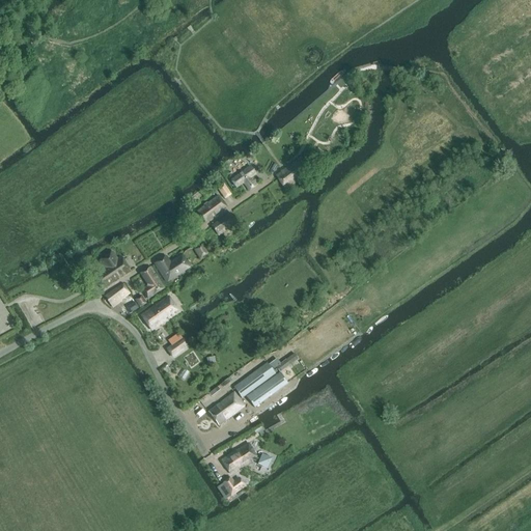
[(302,157),(276,175),(286,189),(311,170),(302,157)]
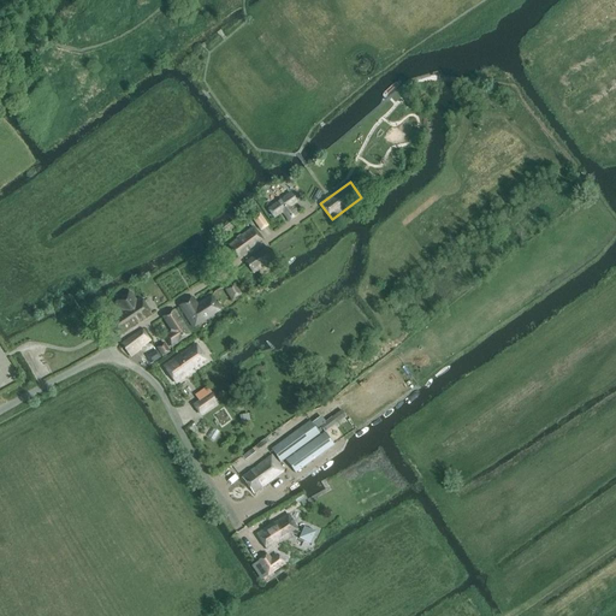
[(296,202),(290,194),(267,209),(273,218),(282,212),(289,221),(298,214),(294,207),(291,208),(290,207),(296,202)]
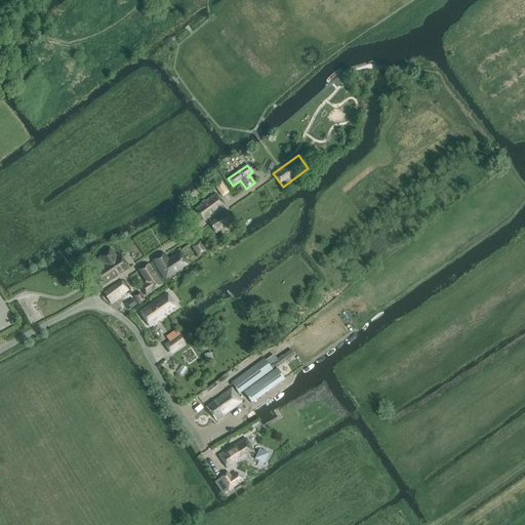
[(223,183),(215,187),(221,196),(228,192),(223,183)]
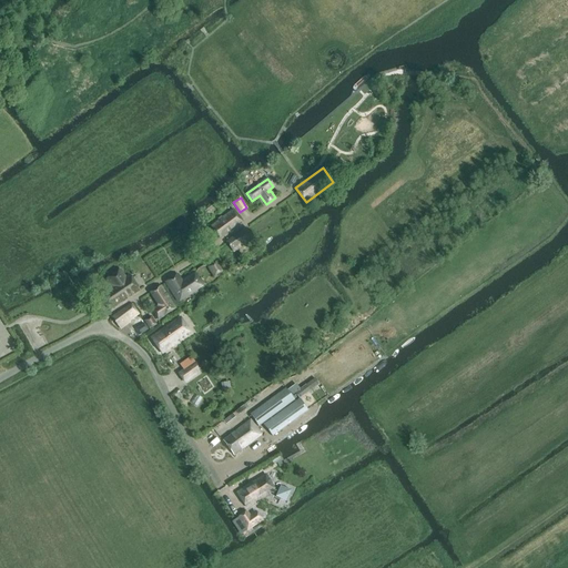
[(219,237),(242,221),(234,210),(211,226),(219,237)]
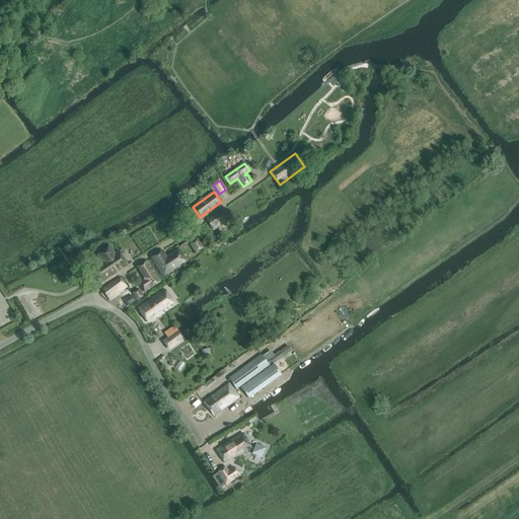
[(223,209),(207,222),(213,231),(230,218),(223,209)]
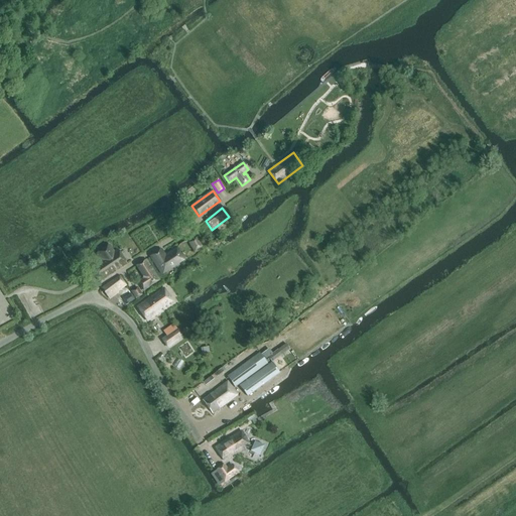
[(196,237),(188,242),(195,252),(202,246),(196,237)]
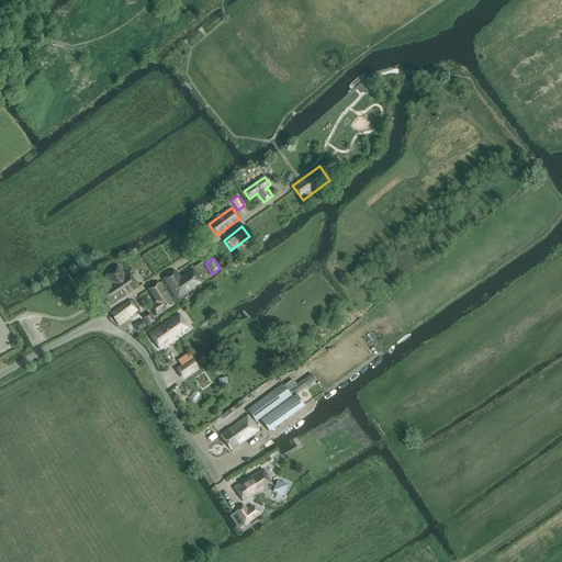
[(104,277),(109,284),(99,292),(109,306),(136,287),(126,272),(124,273),(119,266),(104,277)]
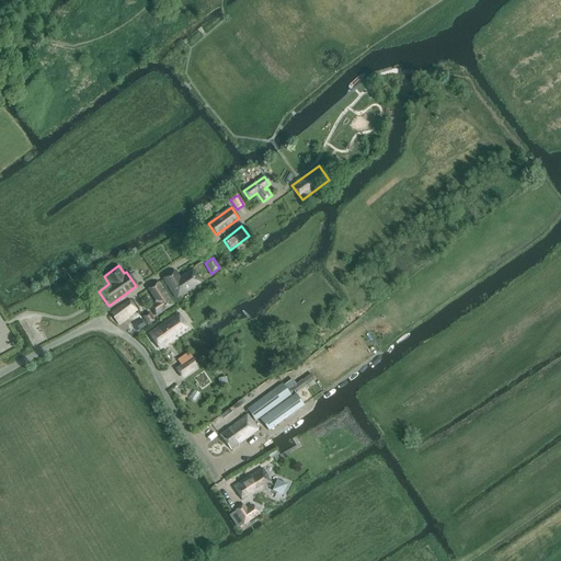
[(175,271),(163,278),(175,297),(201,282),(192,268),(180,277),(175,271)]
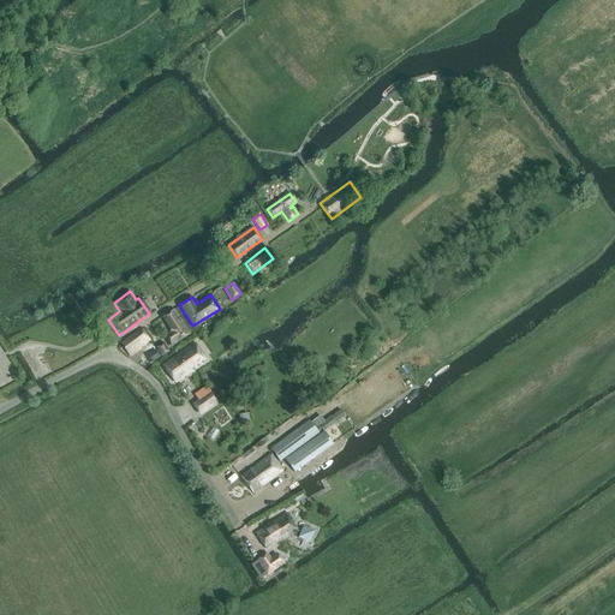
[(190,334),(174,309),(163,316),(173,330),(165,335),(171,346),(190,334)]
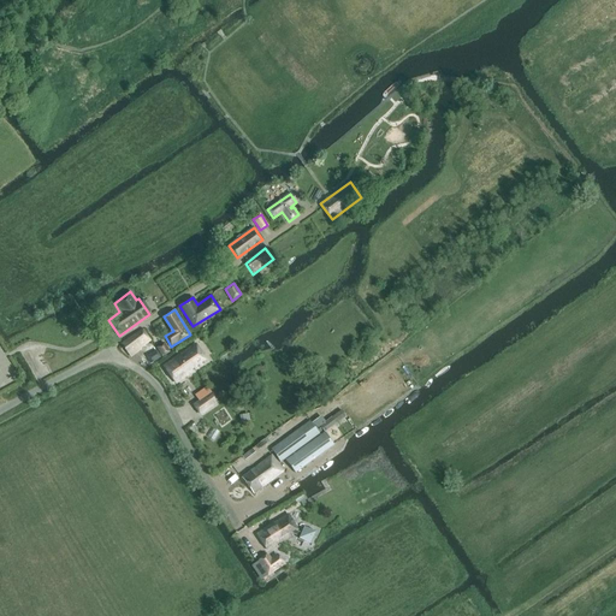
[(149,341),(141,329),(122,342),(131,356),(141,348),(140,347),(149,341)]
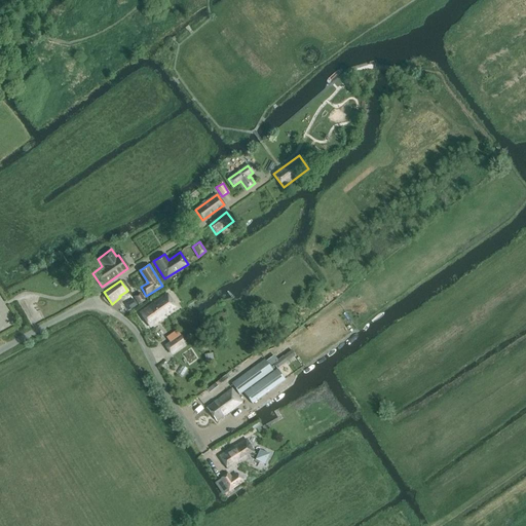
[(140,293),(134,297),(139,305),(145,300),(140,293)]
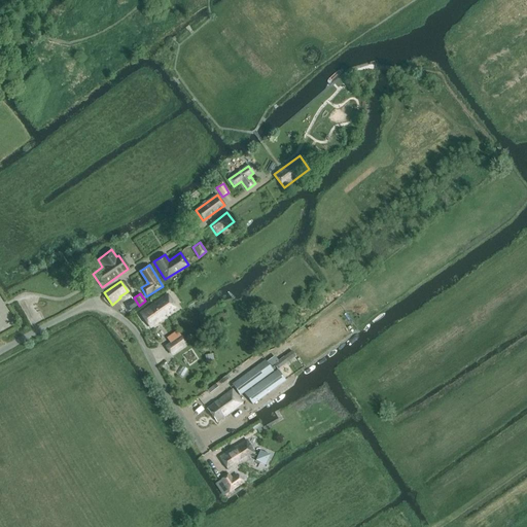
[(150,327),(176,308),(167,294),(141,314),(150,327)]
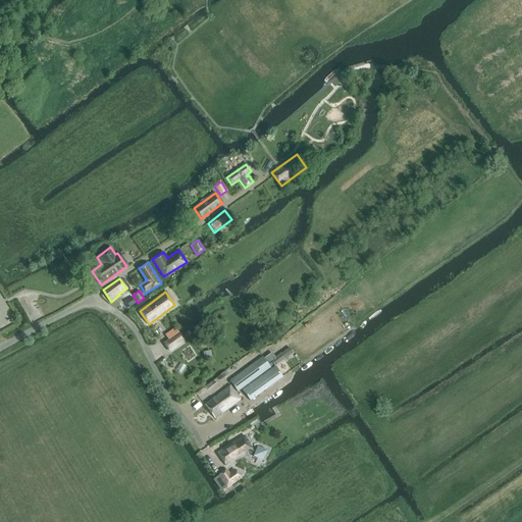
[(132,297),(124,303),(129,308),(137,303),(132,297)]
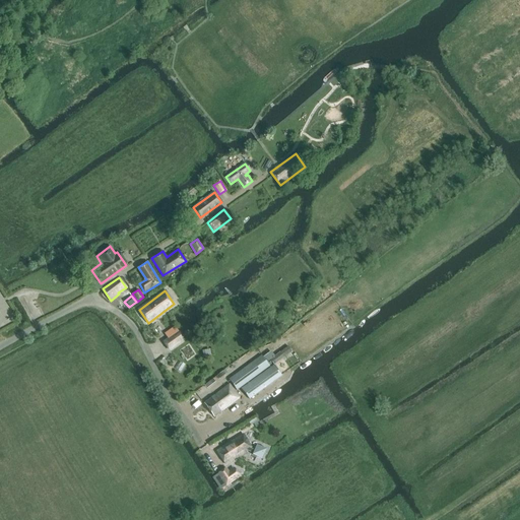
[(169,349),(184,339),(179,331),(164,341),(169,349)]
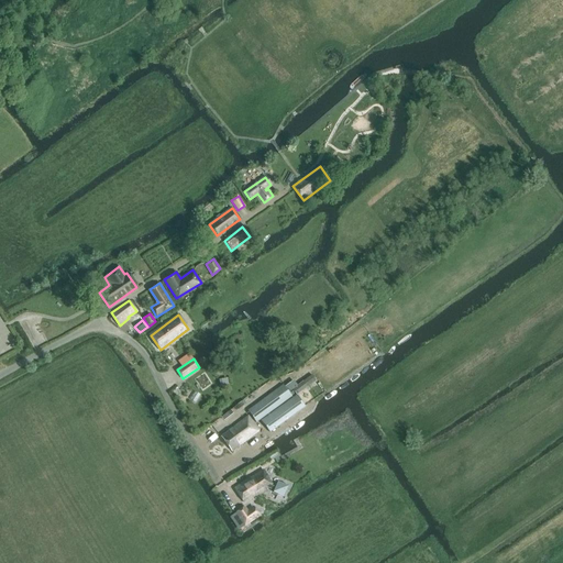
[(296,395),(316,381),(311,375),(291,389),(296,395)]
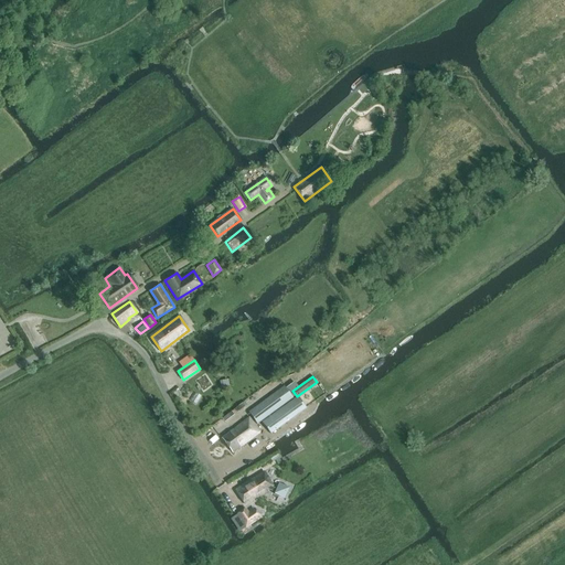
[(284,385),(267,398),(251,409),(248,412),(257,425),(292,398),(284,385)]
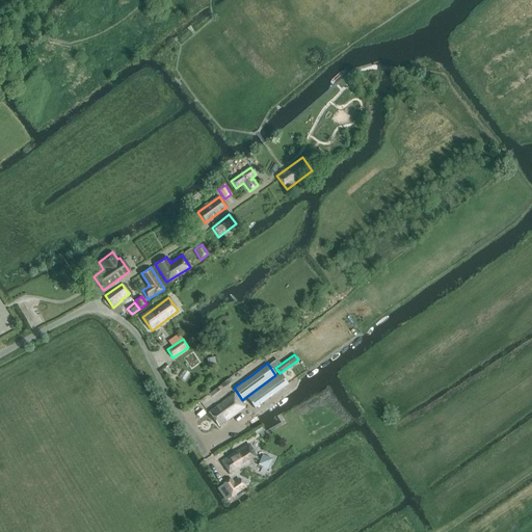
[(189,376),(192,367),(186,365),(183,375),(189,376)]
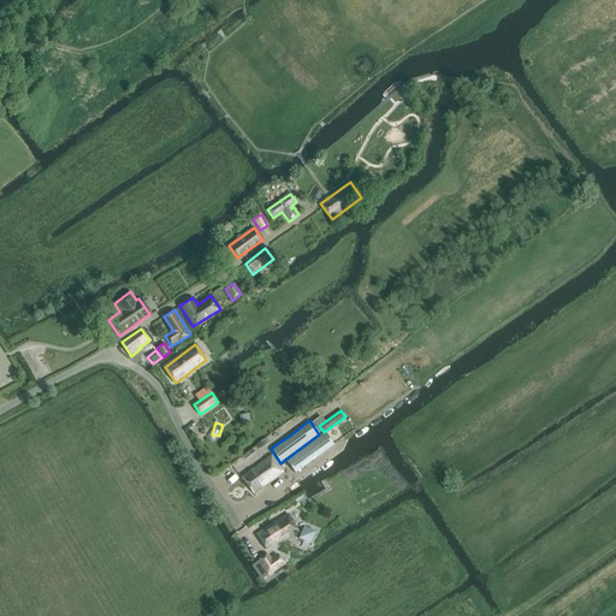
[(324,432),(285,460),(296,474),(335,445),(325,432),(324,432)]
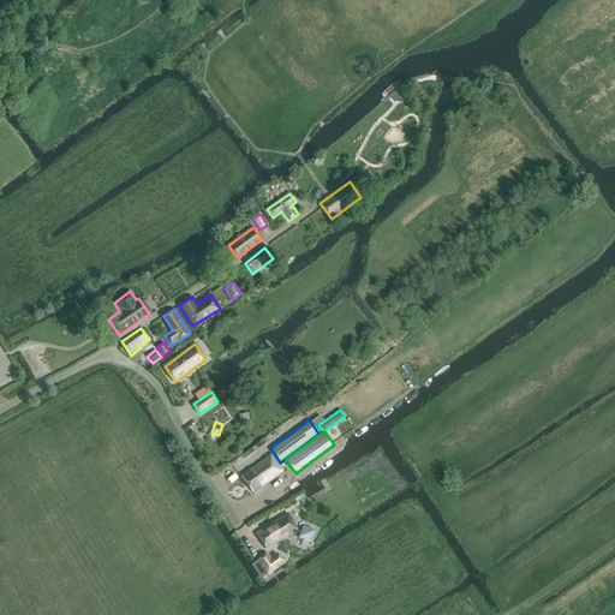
[(243,463),(250,458),(245,452),(238,457),(243,463)]
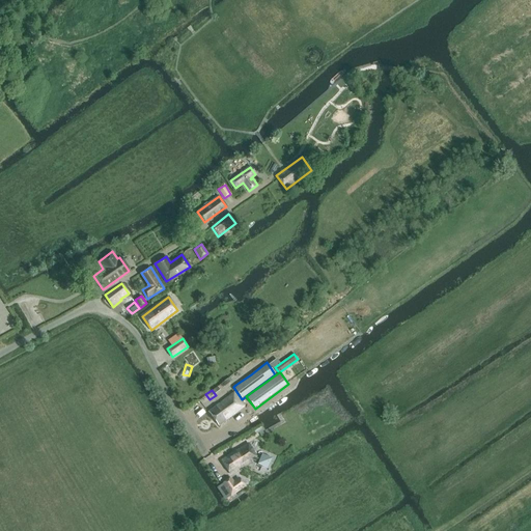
[(219,425),(244,406),(234,392),(208,412),(219,425)]
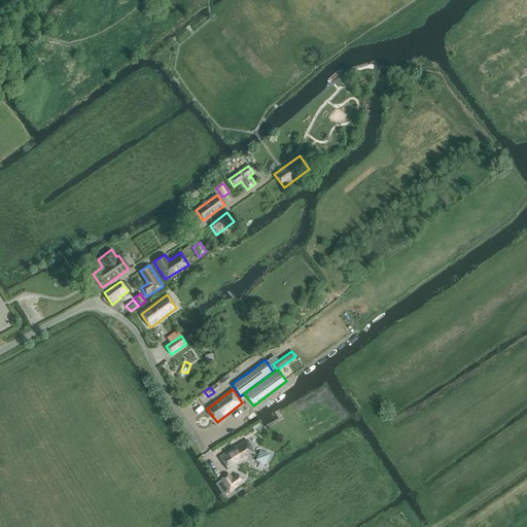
[(256,459),(255,461),(266,465),(270,455),(259,451),(257,456),(253,454),(254,454),(246,441),(220,456),(229,469),(250,457),(256,459)]
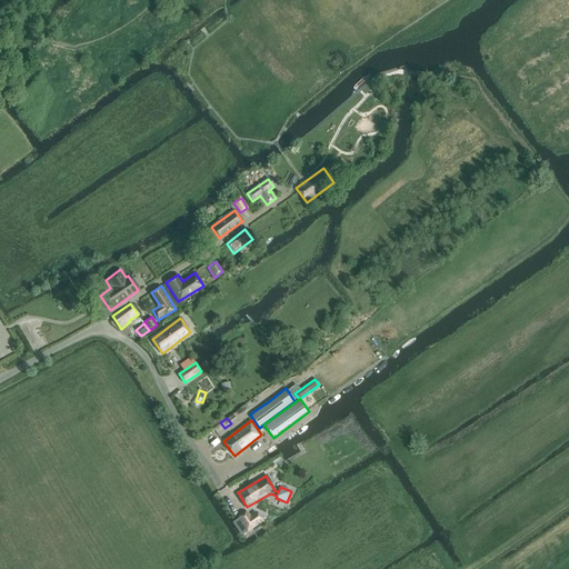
[(239,518),(248,530),(263,520),(258,512),(250,518),(247,512),(239,518)]
